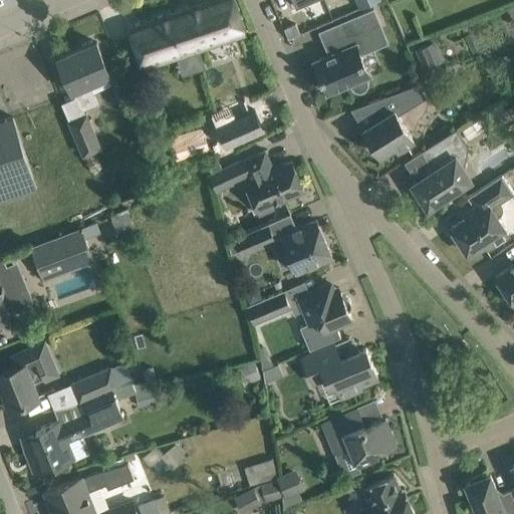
[(205,0),(129,26),(136,45),(143,68),(244,33),(233,0),(205,0)]
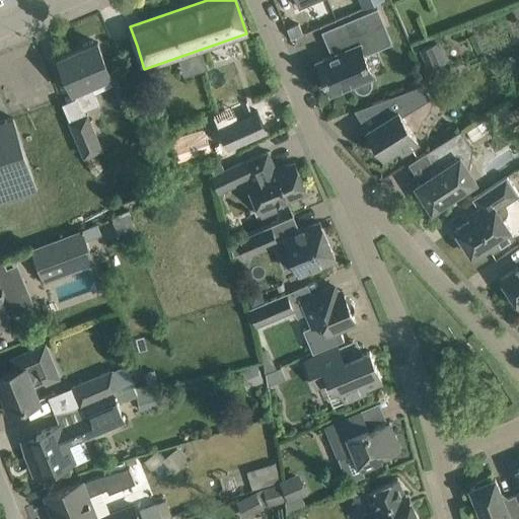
[(383,0),(360,0),(365,9),(383,0)]
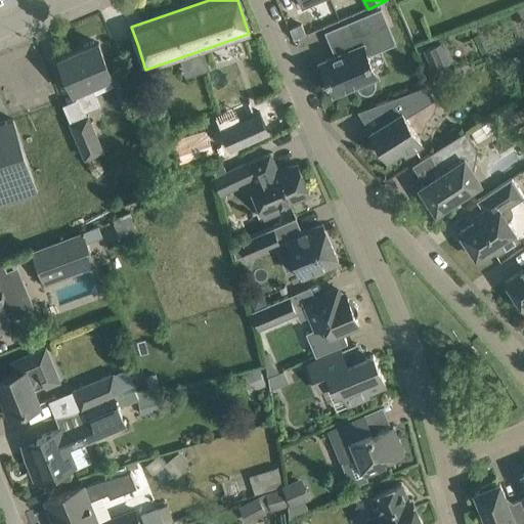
[(365,34),(388,25),(381,8),(349,23),(354,34),(331,44),(336,56),(320,62),(322,66),(322,67),(323,66),(323,67),(324,66),(328,72),(325,73),(325,74),(328,78),(324,79),(330,91),(333,90),(335,94),(357,85),(357,86),(358,88),(359,89),(360,90),(361,91),(363,92),(364,93),(366,93),(367,93),(369,93),(370,92),(372,91),(373,90),(374,89),(375,88),(375,86),(375,85),(375,83),(374,81),(374,79),(373,78),(377,77),(367,55),(374,52),(365,34)]
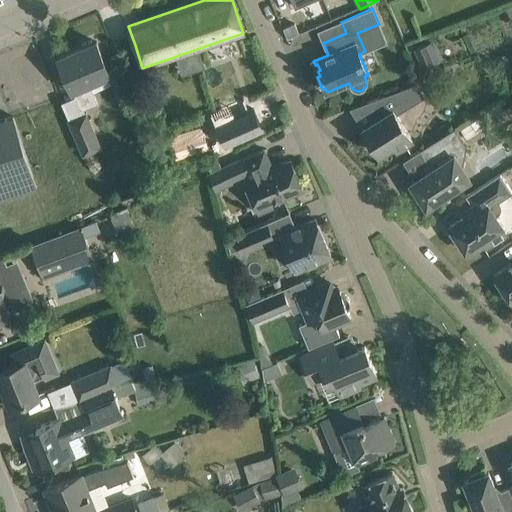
[(299,33),(295,24),(283,29),(287,38),(299,33)]
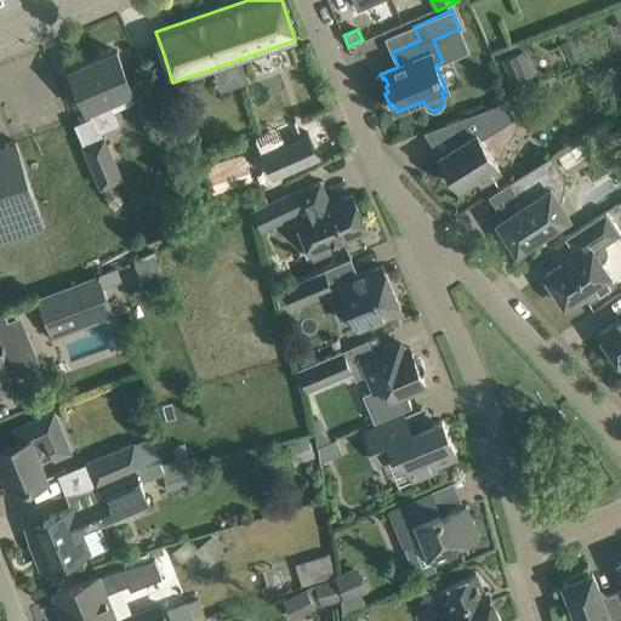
[(100,58),(70,70),(80,92),(98,136),(119,126),(109,102),(132,91),(134,91),(126,73),(125,70),(117,51),(113,52),(112,49),(98,53),(100,58)]
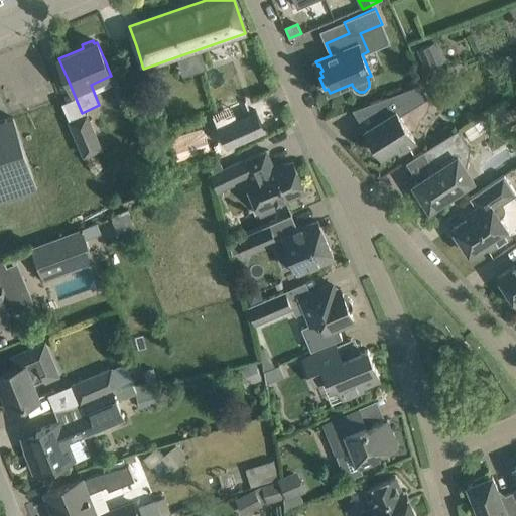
[(433,43),(419,50),(427,69),(442,61),(433,43)]
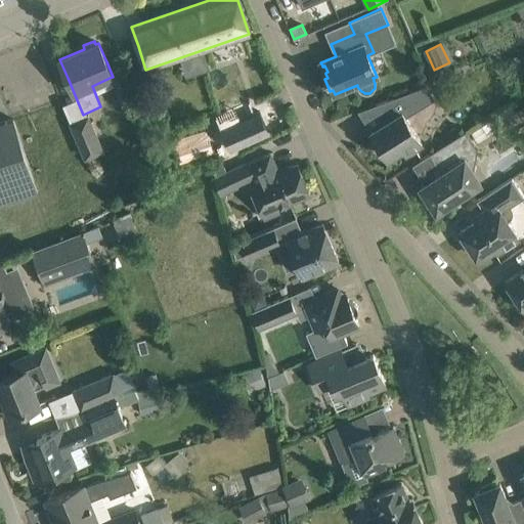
[(427,86),(394,97),(376,105),(376,106),(378,105),(388,122),(370,132),(388,159),(403,149),(406,155),(422,144),(405,118),(435,99),(427,86)]
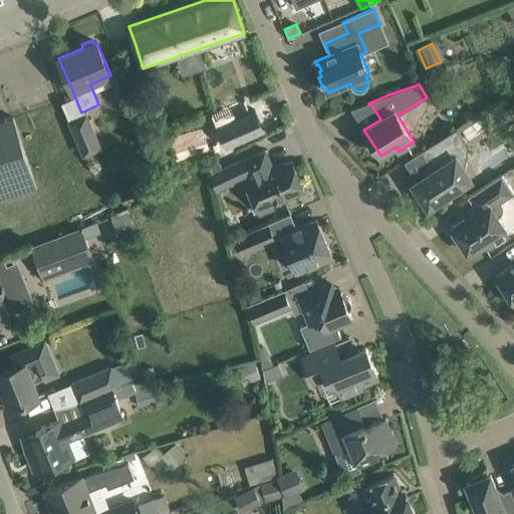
[(253,106),(216,120),(224,141),(262,125),(253,106)]
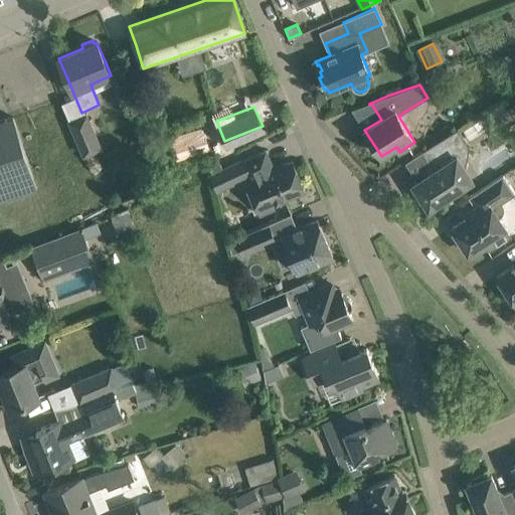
[(69,123),(84,156),(102,149),(87,116),(69,123)]
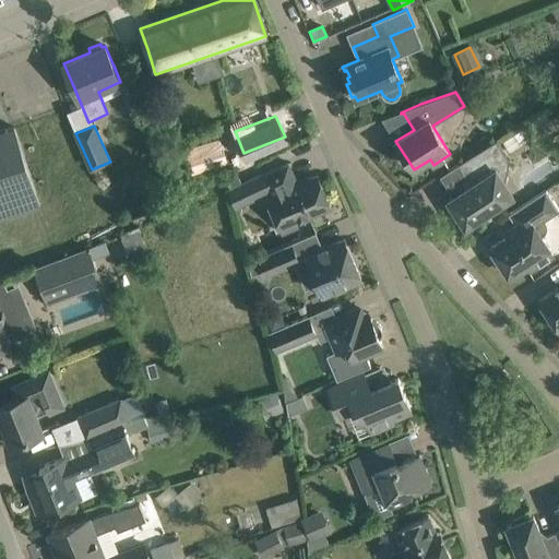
[(0,132),(0,218),(39,206),(14,128),(0,132)]
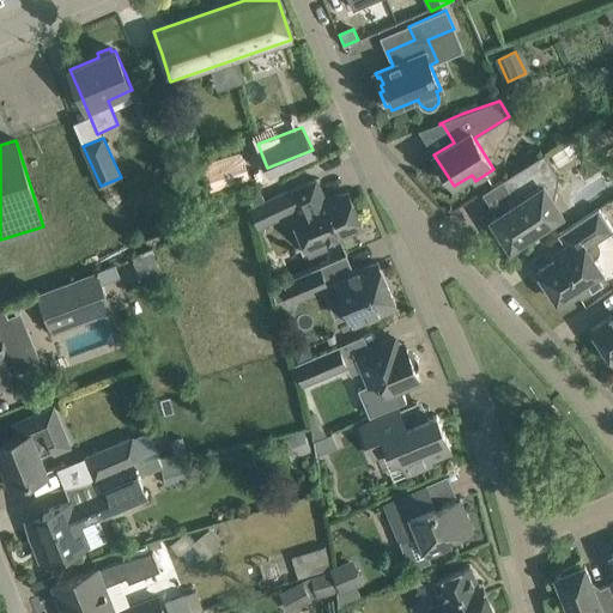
[(202,165),(211,192),(250,178),(241,152),(202,165)]
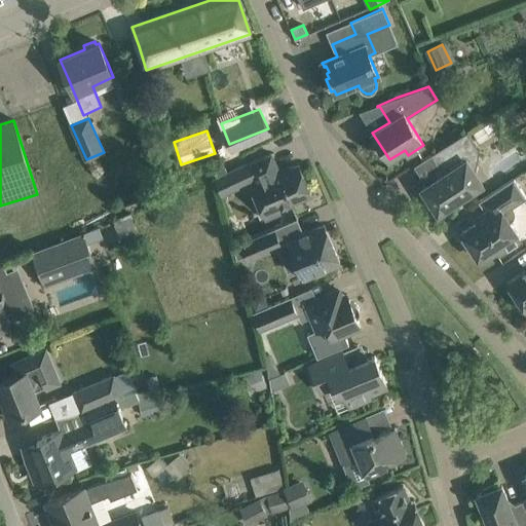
[(431,205),(438,214),(472,191),(465,182),(475,176),(480,150),(467,132),(431,155),(443,174),(421,188),(425,197),(431,205)]
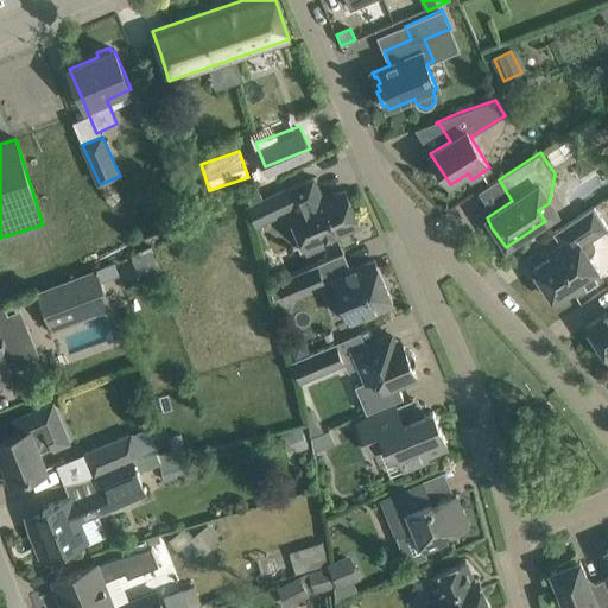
[(360,226),(344,190),(322,200),(312,177),(284,190),(295,211),(290,214),(308,254),(324,247),(322,241),(360,226)]
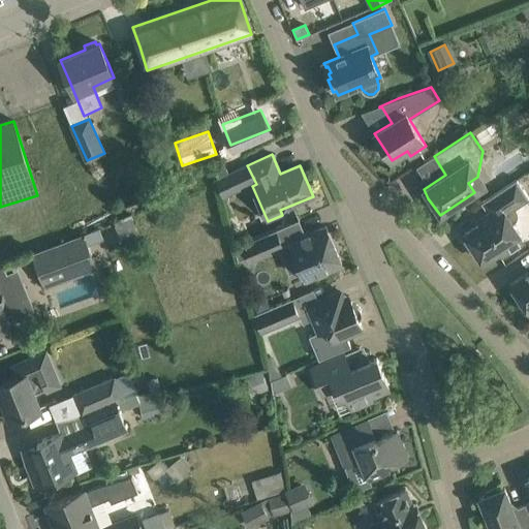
[(212,166),(217,178),(228,173),(223,161),(212,166)]
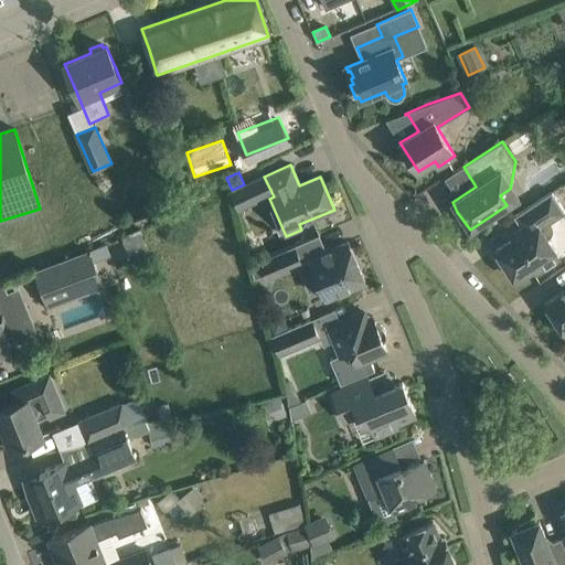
[(547,240),(551,237),(553,234),(553,228),(553,225),(551,223),(564,213),(564,211),(552,192),(514,216),(524,232),(497,249),(500,256),(496,259),(509,275),(512,273),(515,279),(534,267),(536,270),(558,256),(547,240)]
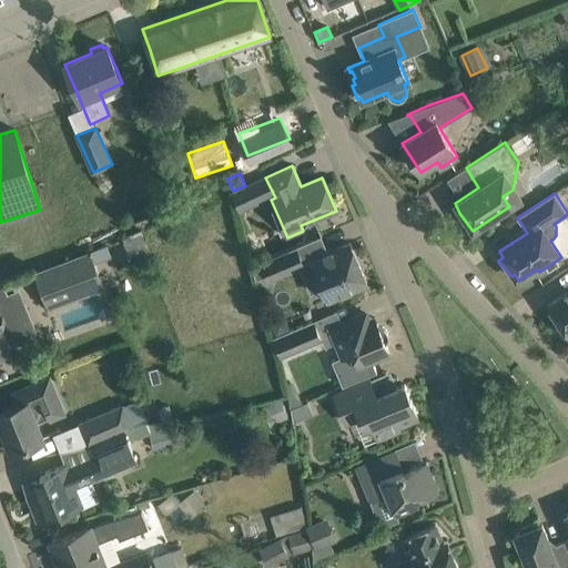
[(141,234),(123,242),(130,256),(148,249),(141,234)]
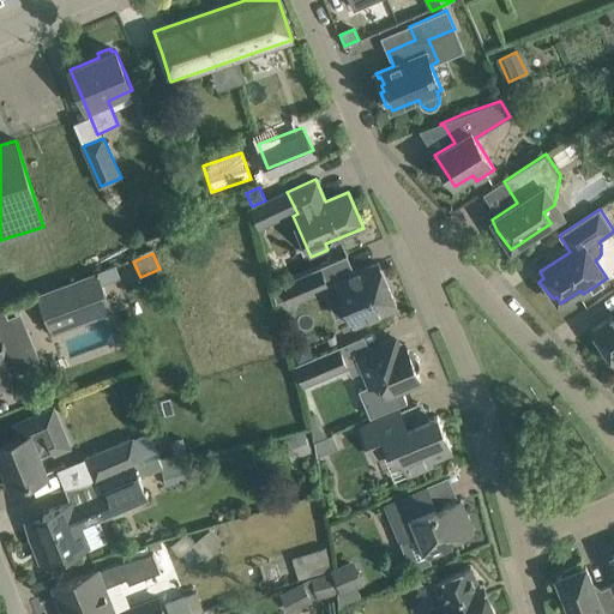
[(329,287),(323,288),(335,317),(349,311),(355,325),(374,317),(397,307),(378,263),(356,272),(336,281),(327,284),(329,287)]
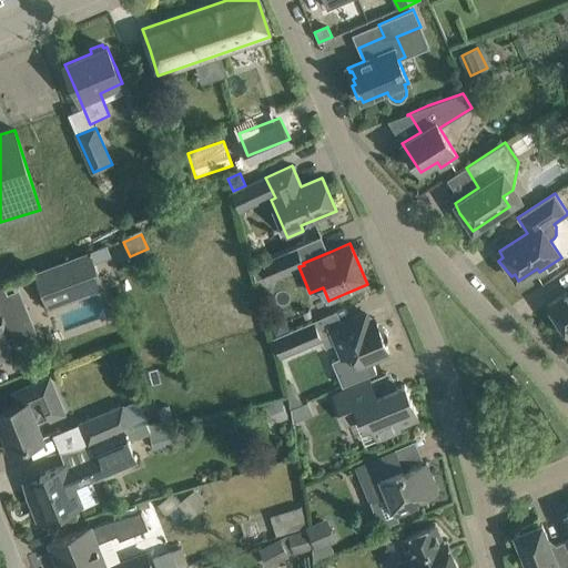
[(108,245),(91,251),(95,263),(108,259),(111,253),(108,245)]
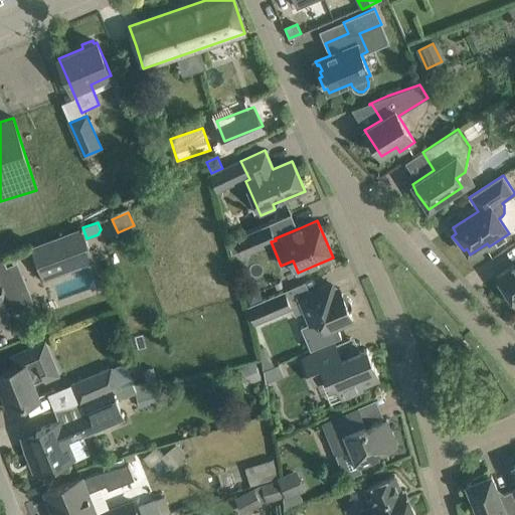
[(236,236),(243,253),(271,241),(276,240),(275,238),(269,223),(236,236)]
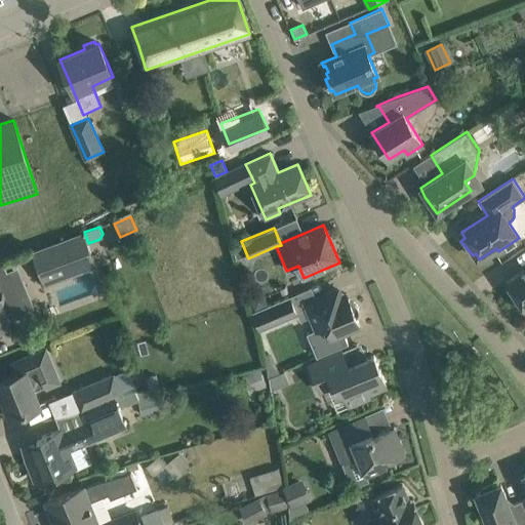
[(33,251),(44,283),(95,264),(88,243),(84,232),(33,251)]
